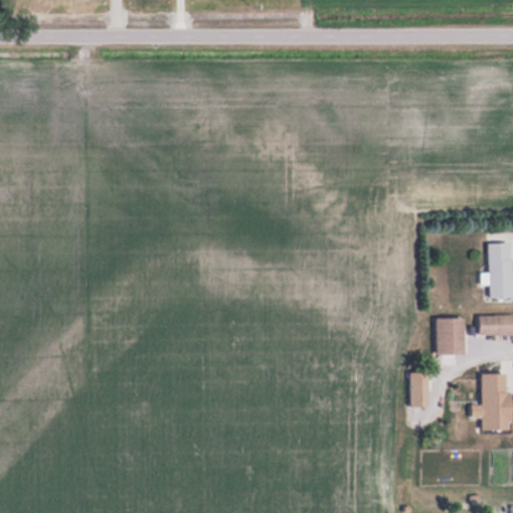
[(512,270),(511,242),(488,243),(489,284),(490,284),(490,299),(512,298),(512,270)]
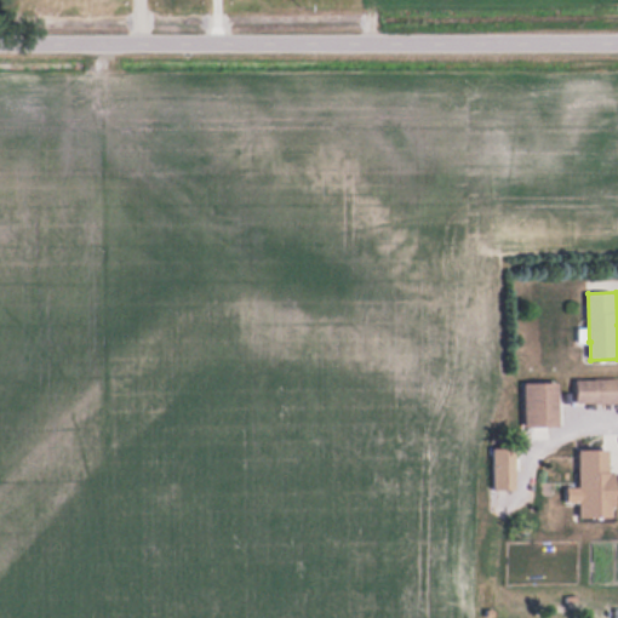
[(617,378),(577,379),(577,404),(617,404),(617,378)]
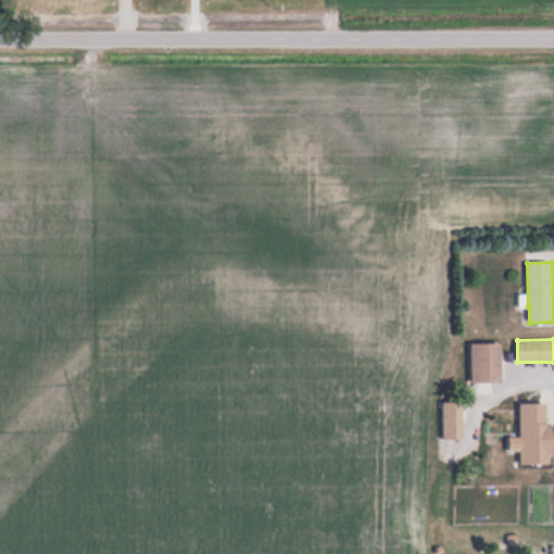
[(502,382),(502,343),(471,343),(471,382),(502,382)]
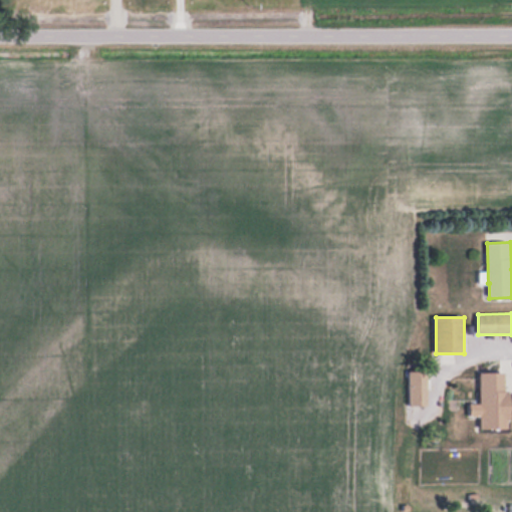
[(410,407),(429,407),(429,371),(410,371),(410,407)]
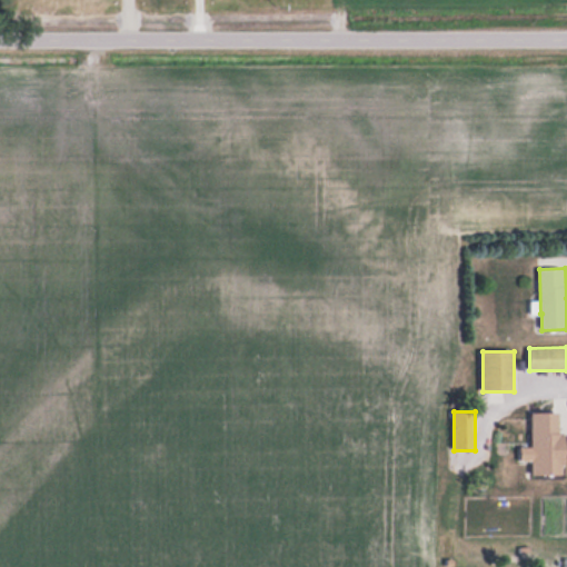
[(533,476),(565,476),(565,413),(533,413),(533,476)]
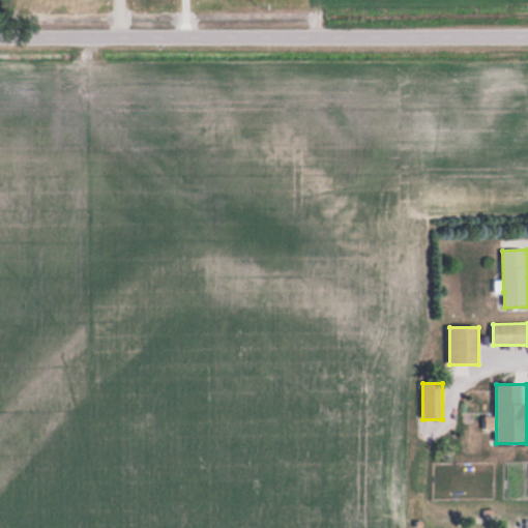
All buildings are outlined.
